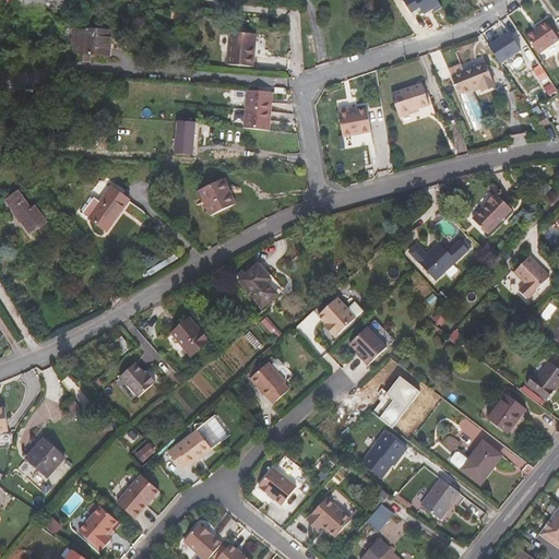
[(0,0),(0,10),(45,15),(46,0),(0,0)]
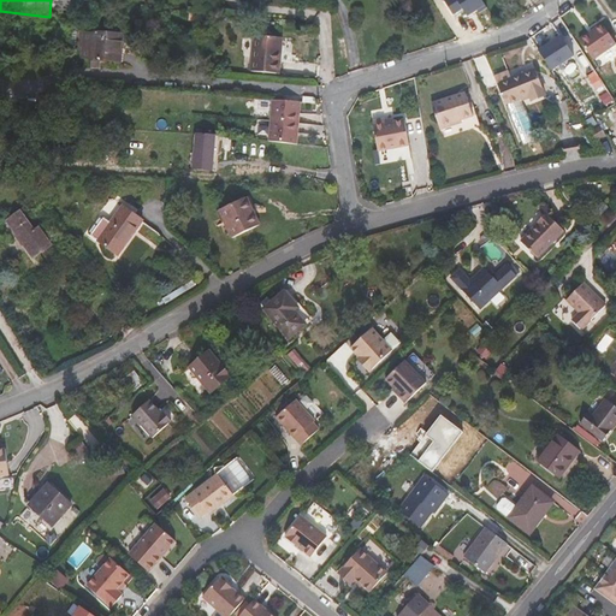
[(51,0),(49,17),(70,18),(71,0),(51,0)]
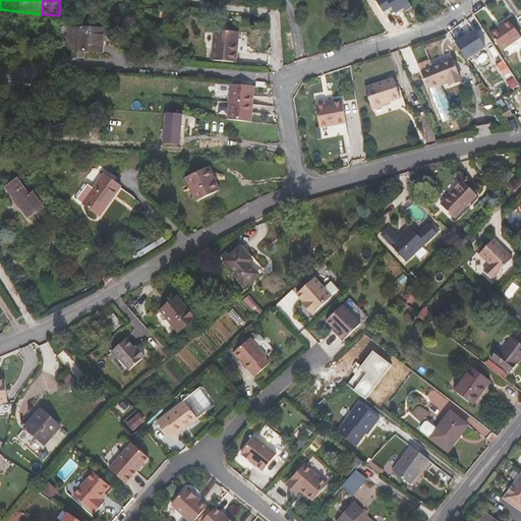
[(450,33),(468,60),(487,47),(468,19),(450,33)]
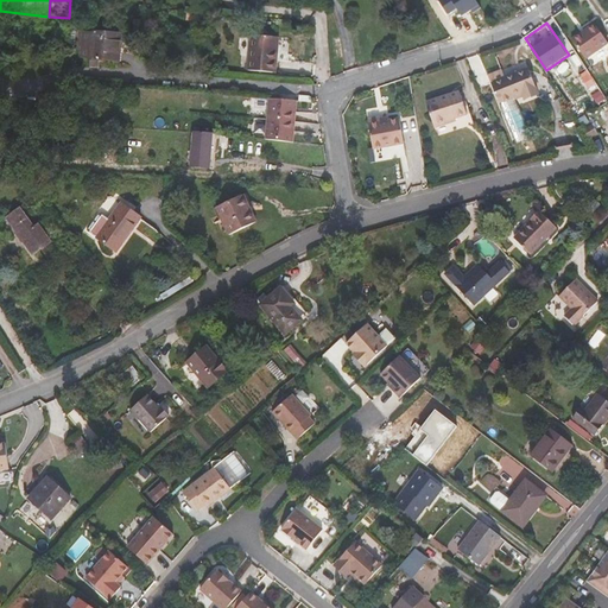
[(571,38),(586,59),(607,43),(607,42),(594,23),(571,38)]
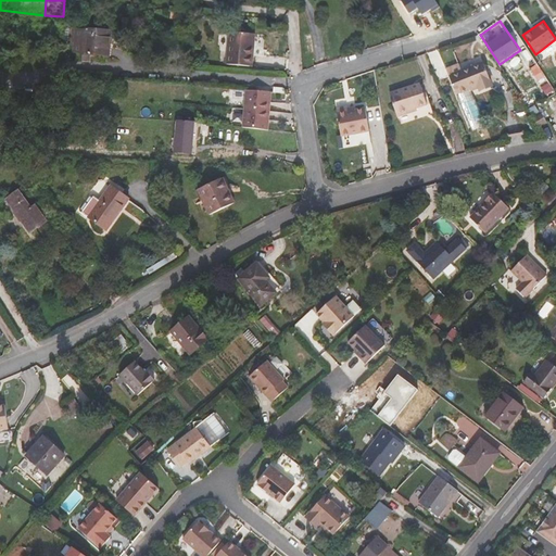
[(84,28),(81,53),(108,55),(110,30),(84,28)]
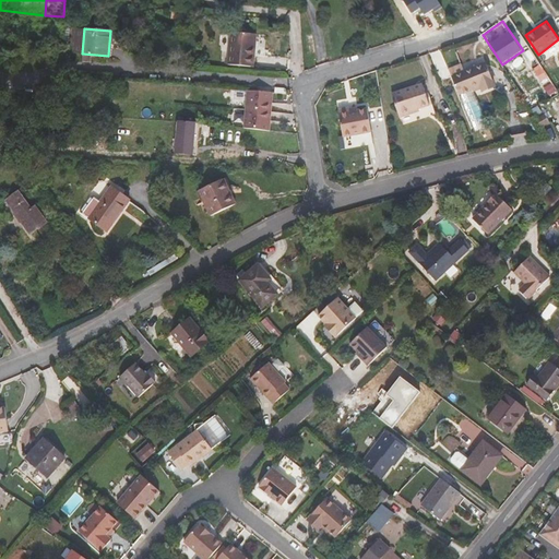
[(161,28),(159,37),(170,38),(171,30),(161,28)]
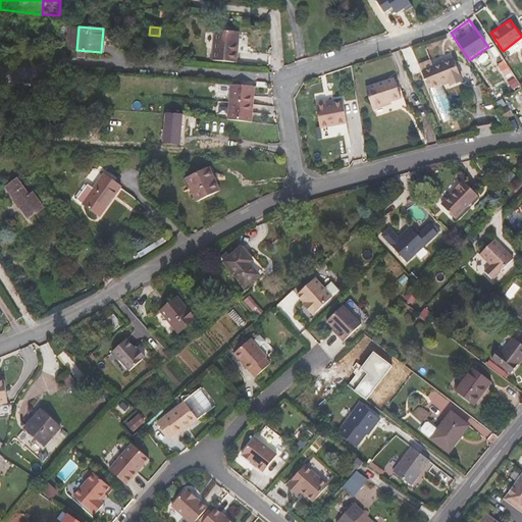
[(215,30),(215,32),(212,60),(238,62),(239,51),(251,53),(252,46),(248,46),(249,33),(215,30)]
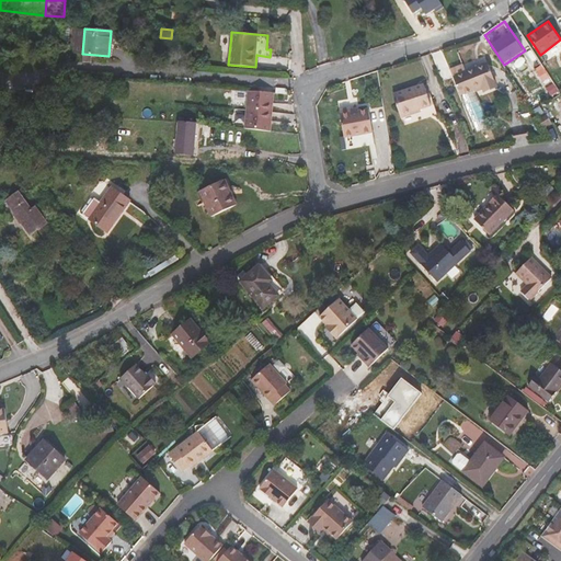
[(497,84),(489,63),(454,76),(460,95),(474,90),(481,87),(482,90),(497,84)]
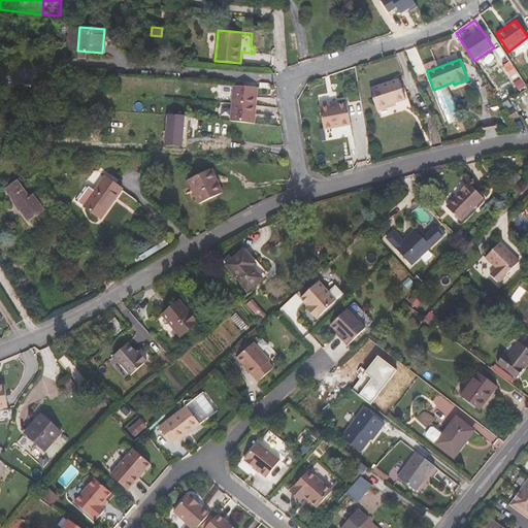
[(370,88),(375,105),(404,94),(399,78),(370,88)]
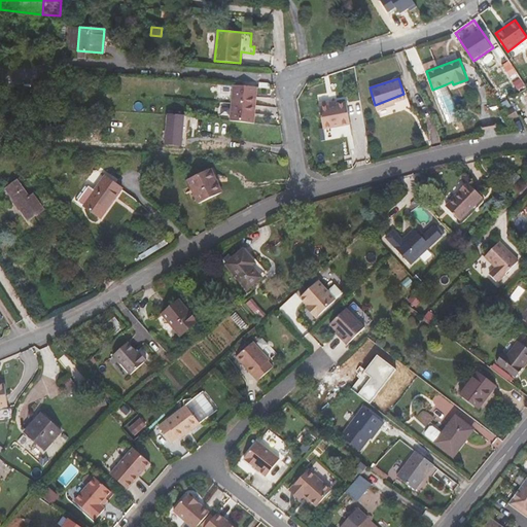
[(39,94),(49,95),(51,80),(40,79),(39,94)]
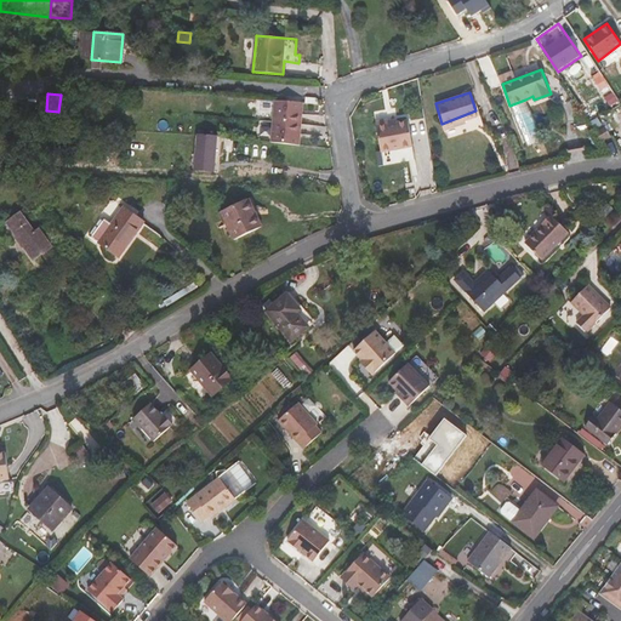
[(534,100),(536,103),(552,96),(551,93),(534,100)]
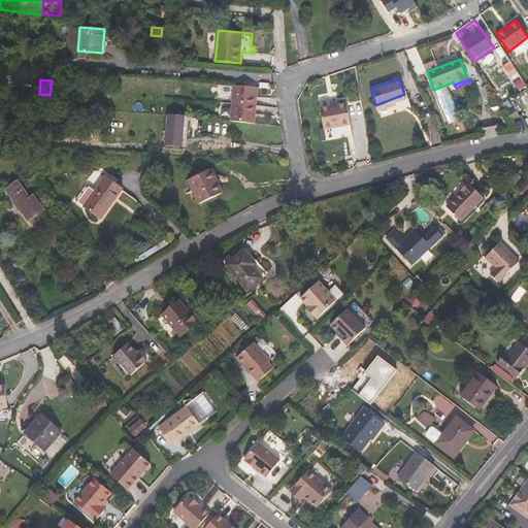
[(258,88),(234,86),(231,121),(255,123),(258,88)]
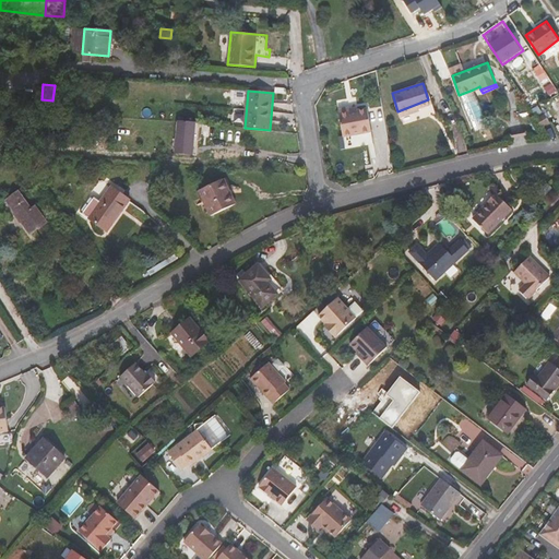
[(397,111),(400,118),(420,111),(419,109),(430,106),(428,99),(397,111)]
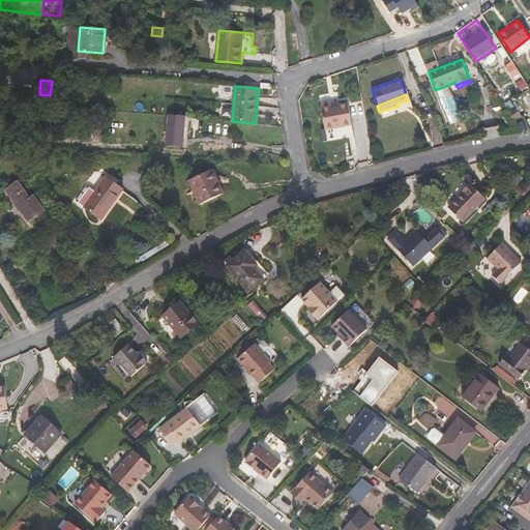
[(331,101),(321,104),(324,126),(351,116),(349,102),(340,105),(332,106),(331,102),(331,101)]
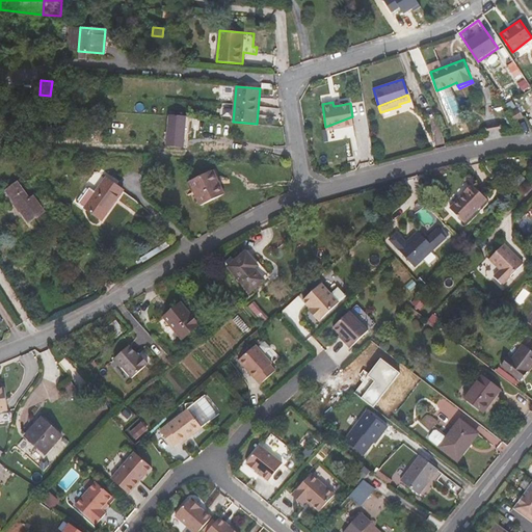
[(525,115),(520,108),(511,113),(516,121),(525,115)]
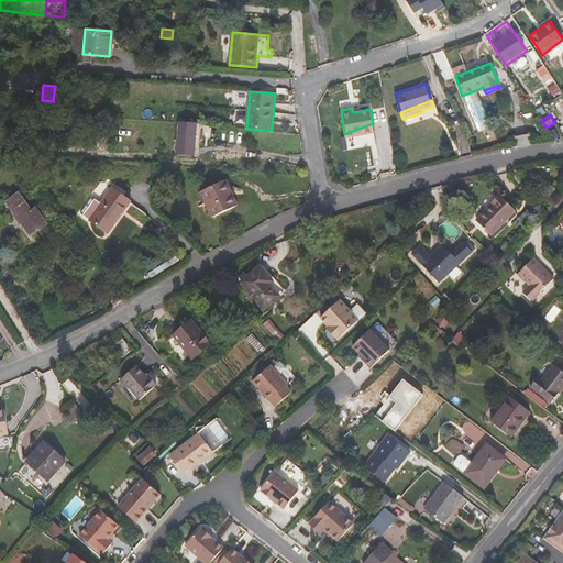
[(179,122),(176,155),(194,156),(196,123),(179,122)]
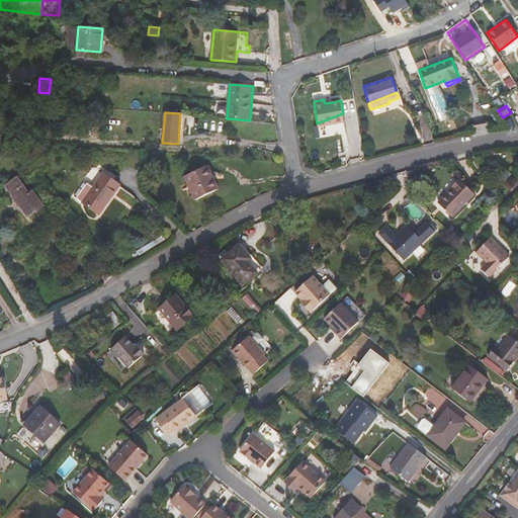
[(317,123),(318,127),(344,122),(343,113),(317,123)]
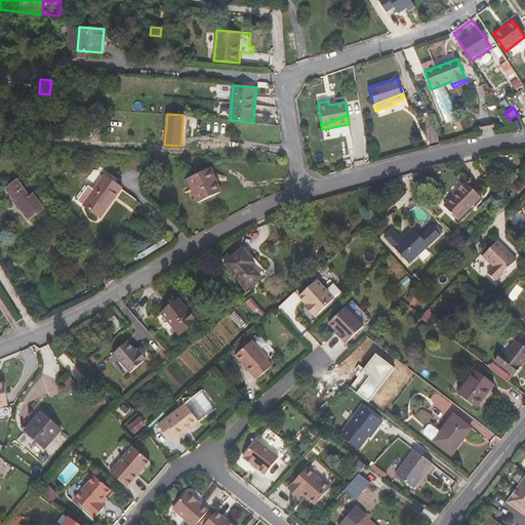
[(213,175),(210,167),(187,178),(198,202),(219,193),(211,176),(213,175)]
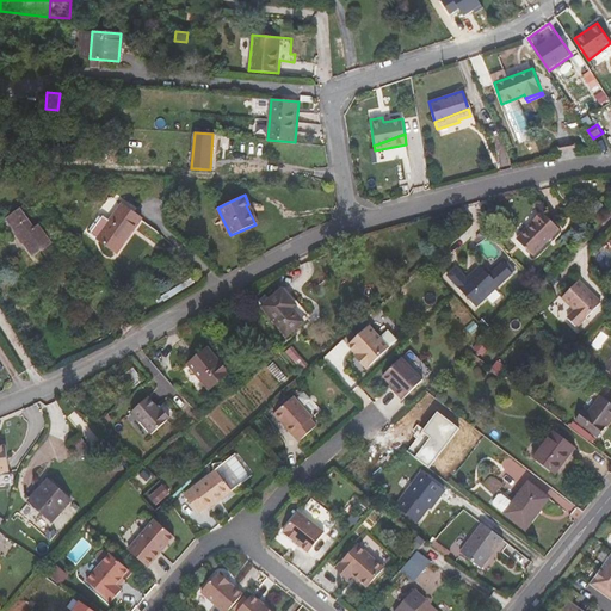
[(248,204),(246,205),(255,224),(258,223),(248,204)]
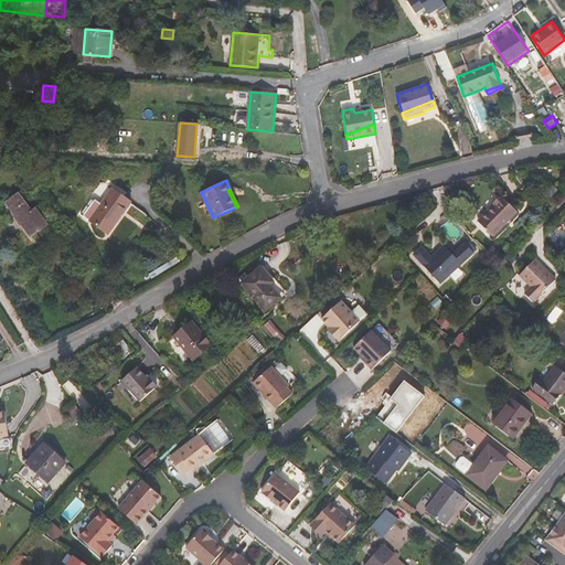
[(113,190),(103,204),(93,198),(82,214),(108,233),(130,202),(113,190)]
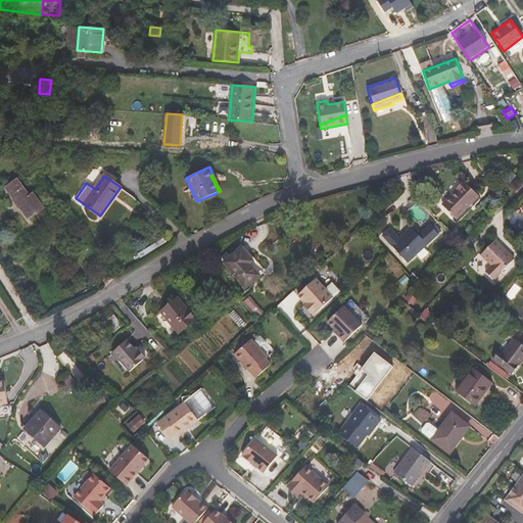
[(34,194),(30,197),(17,180),(7,188),(30,219),(44,208),(34,194)]
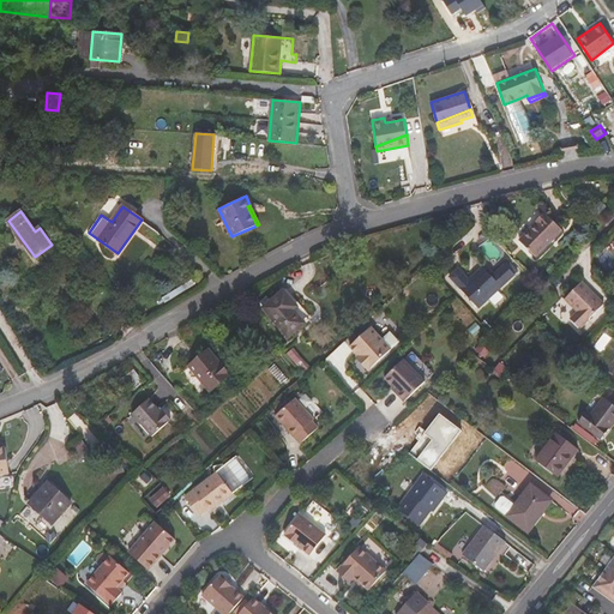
[(563,230),(545,212),(536,222),(537,223),(523,236),(533,245),(528,250),(536,257),(563,230)]
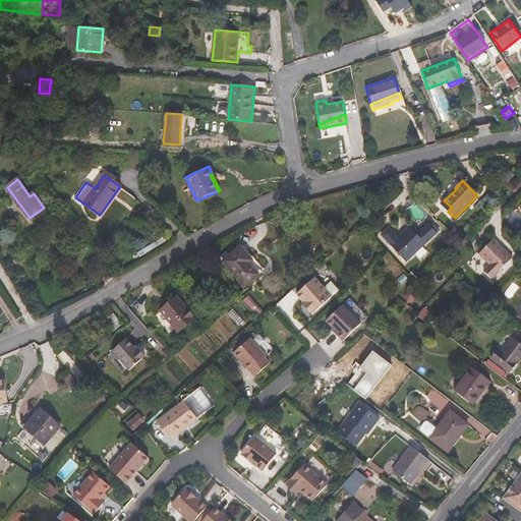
[(452,208),(444,200),(441,205),(448,212),(452,208)]
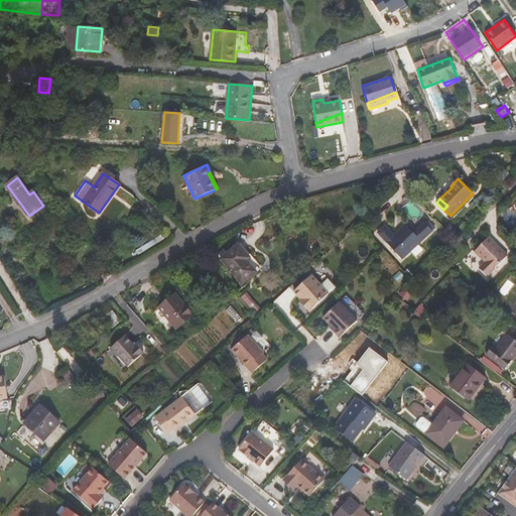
[(386,226),(379,233),(403,259),(433,231),(425,222),(414,233),(407,225),(395,236),(386,226)]
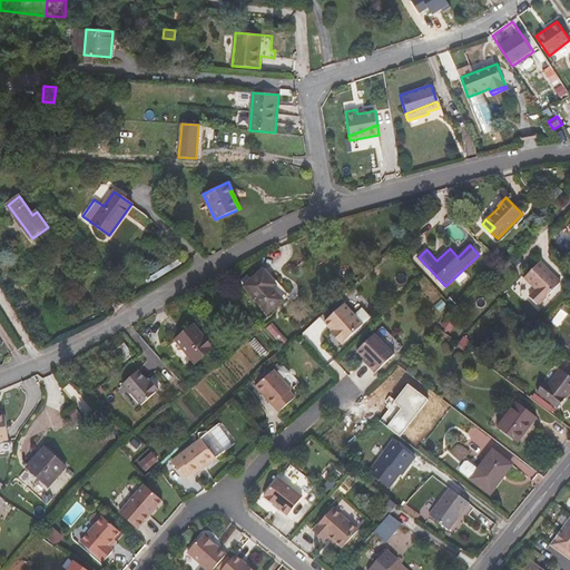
[(80,248),(72,254),(82,268),(90,263),(80,248)]
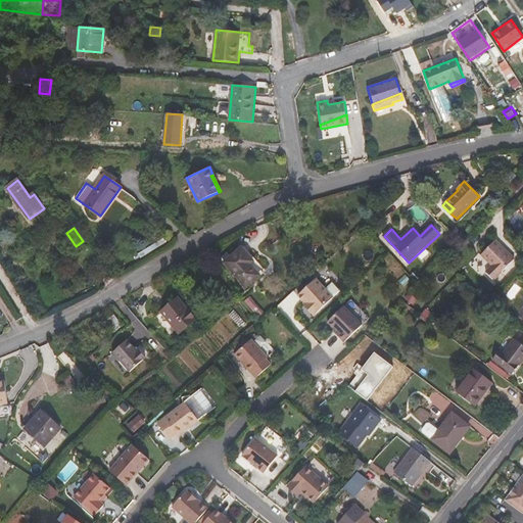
[(486,272),(494,280),(515,259),(495,240),(481,254),(492,266),(486,272)]
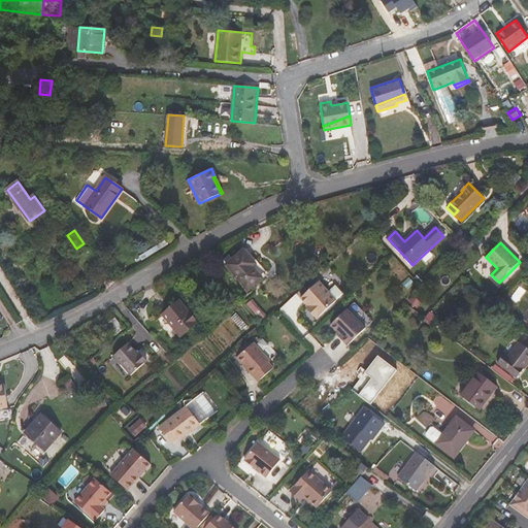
[(266,275),(244,250),(226,265),(248,291),(266,275)]
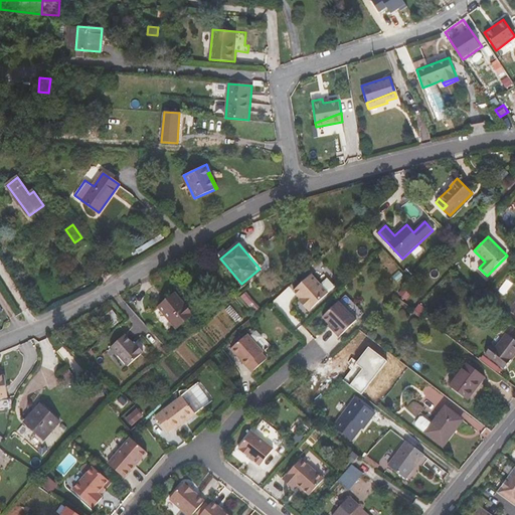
[(311,275),(294,291),(301,299),(304,302),(303,304),(309,311),(329,293),(321,285),(311,275)]
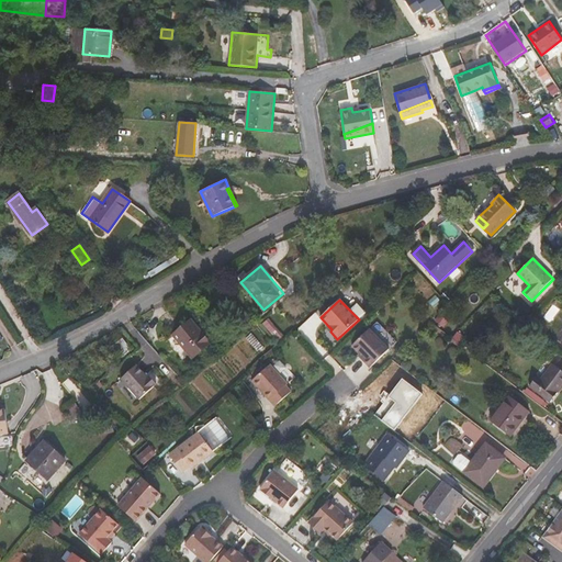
[(358,304),(350,311),(359,319),(366,313),(358,304)]
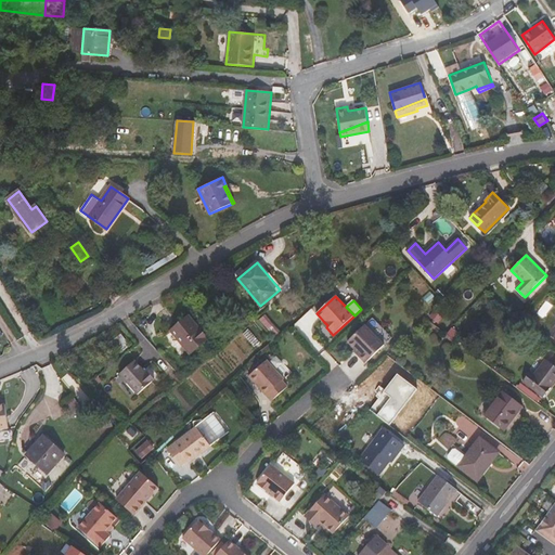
[(270,311),(260,320),(274,336),(284,327),(270,311)]
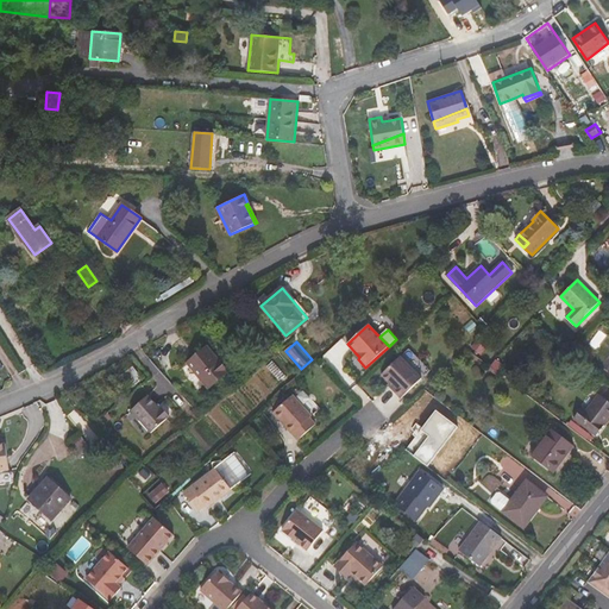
[(477,341),(472,347),(481,355),(485,349),(477,341)]
